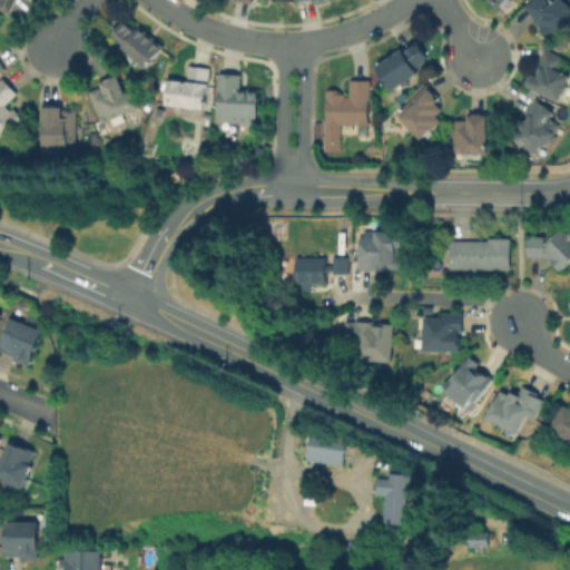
[(0,15),(0,0),(17,0),(8,18),(1,13),(0,15)]
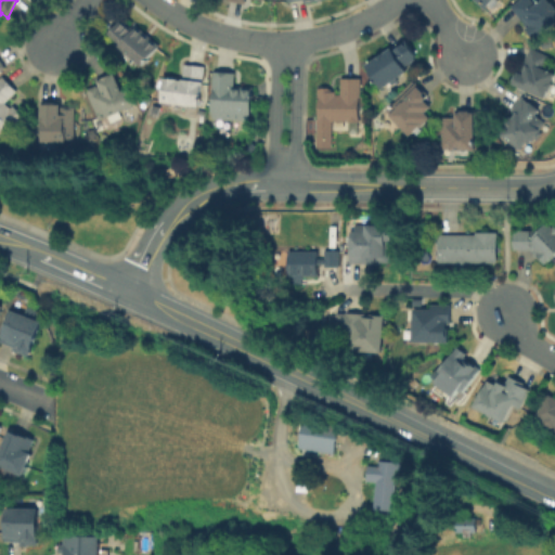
[(473,0),(482,9),(490,0),(473,0)]
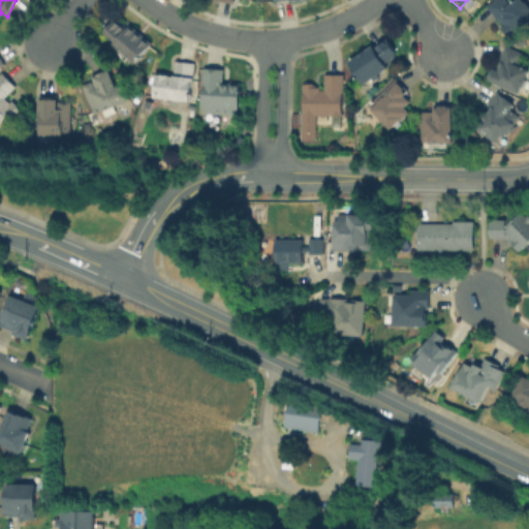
[(528,25),(512,37),(489,7),(497,0),(506,0),(512,7),(520,0),(524,0),(528,5),(528,25)]
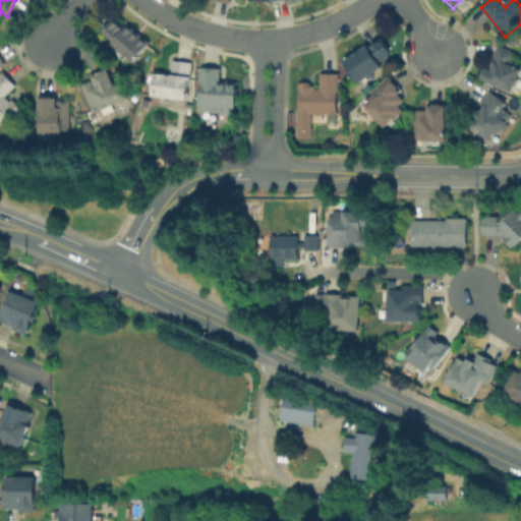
[(134,61),(100,33),(113,15),(125,25),(127,23),(150,42),(134,61)]
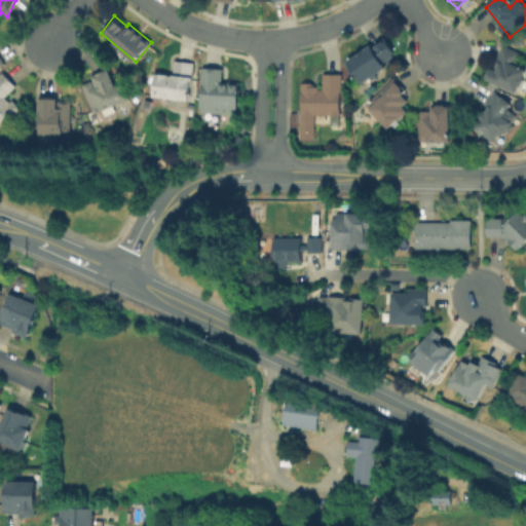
[(343,75),(340,71),(372,47),(375,51),(386,41),(398,54),(385,66),(389,71),(359,95),(343,75)]
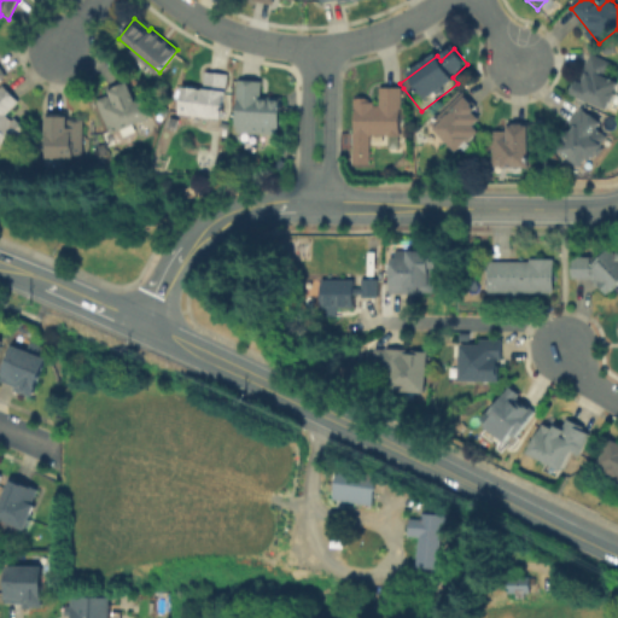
[(617,95),(612,110),(572,93),(593,52),(616,63),(607,80),(617,85),(617,95)]
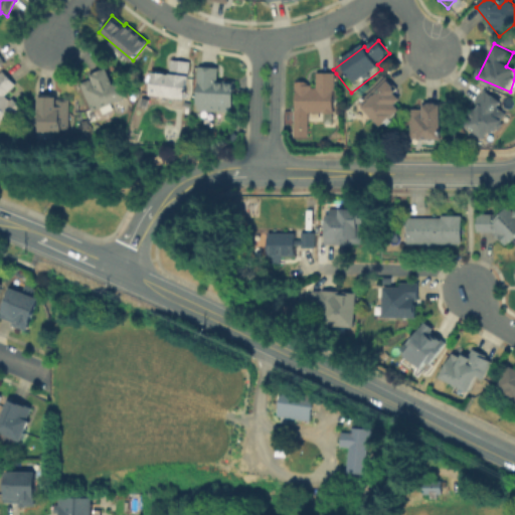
[(189,101),(150,101),(151,75),(170,74),(170,62),(189,62),(189,101)]
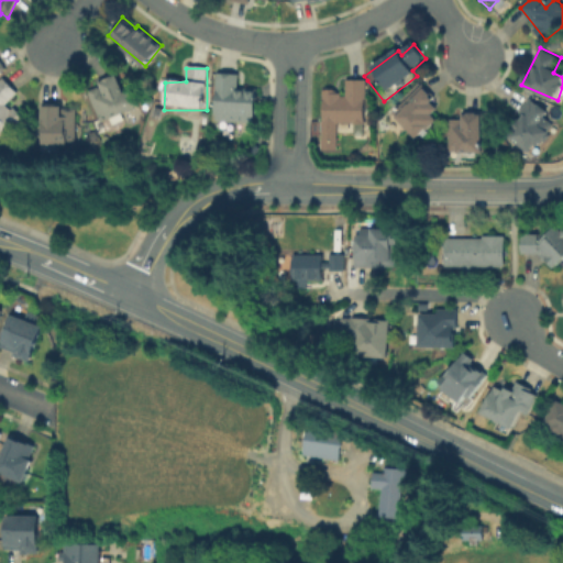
[(260,118),(222,119),(221,70),(241,70),(242,89),(260,89),(260,118)]
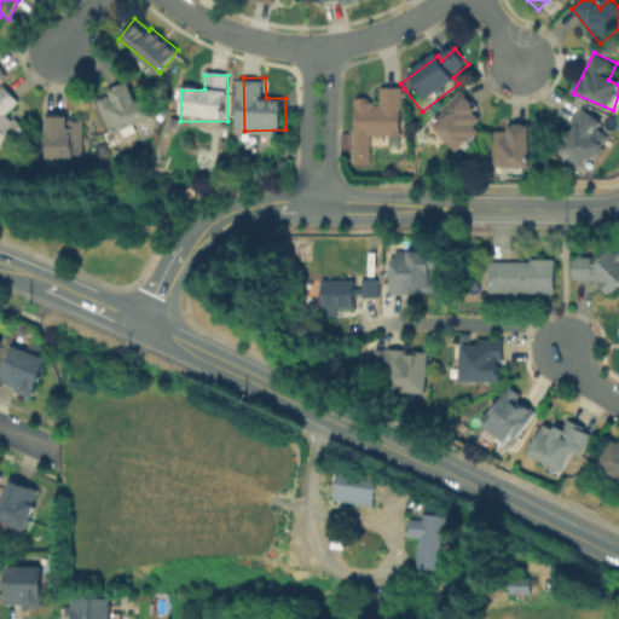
[(123,134),(106,132),(96,104),(110,97),(109,94),(128,85),(146,121),(123,134)]
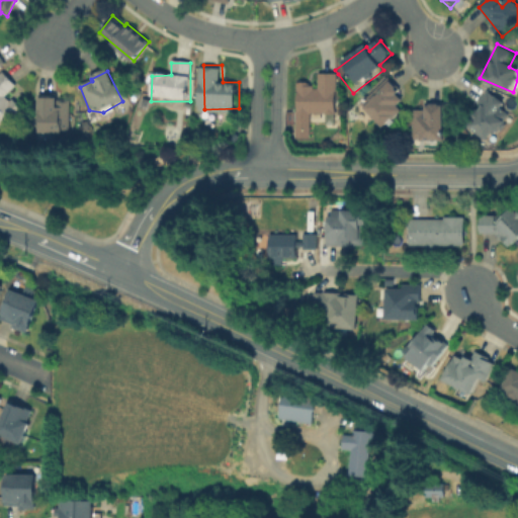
[(1,135),(0,133),(0,75),(3,73),(16,87),(5,98),(10,103),(14,100),(26,114),(1,135)]
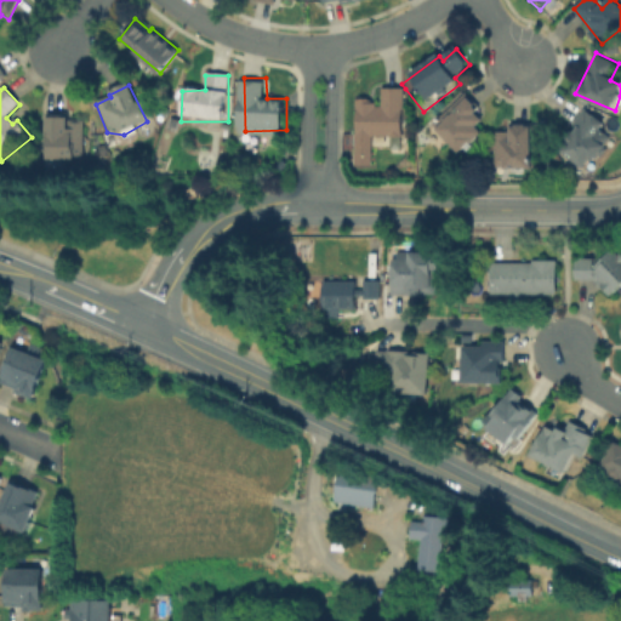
[(405,89),(405,137),(374,138),(374,170),(349,170),(348,135),(355,135),(354,102),(369,101),(369,104),(383,104),(382,90),(405,89)]
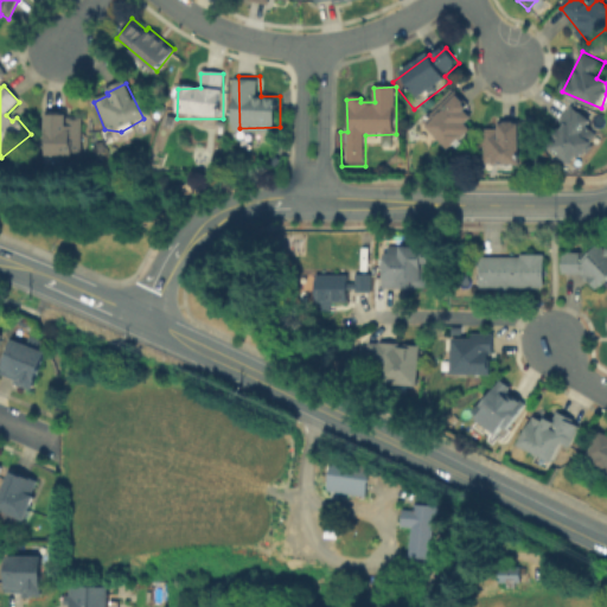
[(451,154),(438,141),(432,147),(416,132),(457,93),(472,109),(467,113),(474,120),(468,126),(475,133),(451,154)]
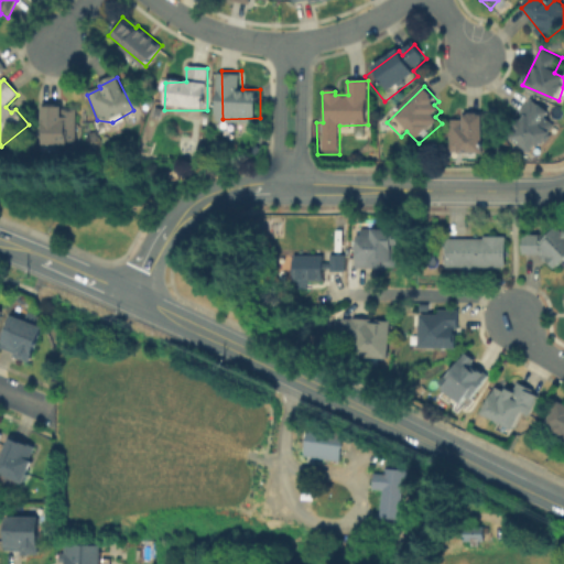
[(534,155),(512,140),(518,133),(514,131),(525,119),(521,115),(533,100),(552,115),(548,120),(557,128),(534,155)]
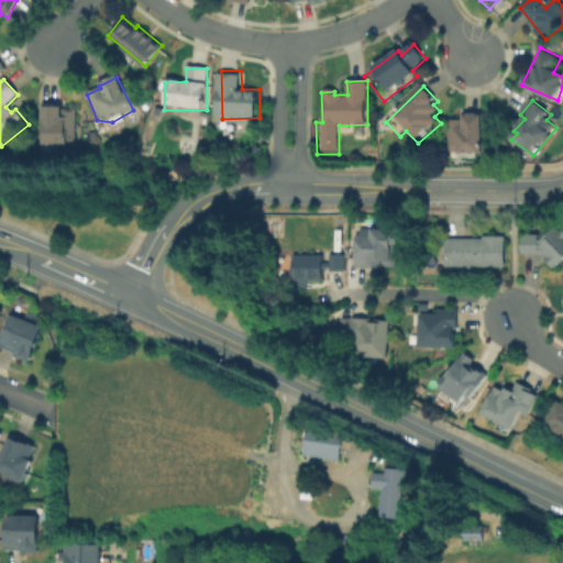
[(41,151),(40,110),(76,109),(78,141),(67,150),(41,151)]
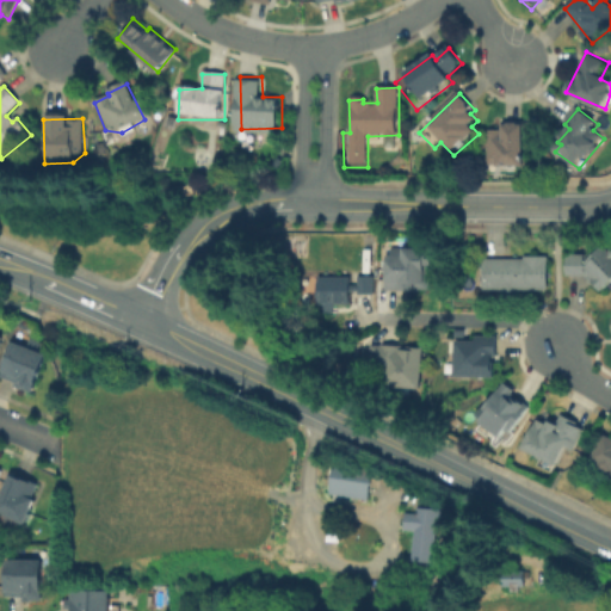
[(489,168),(488,133),(505,131),(504,129),(510,128),(510,124),(522,124),(522,128),(526,128),(528,155),(524,155),(524,168),(489,168)]
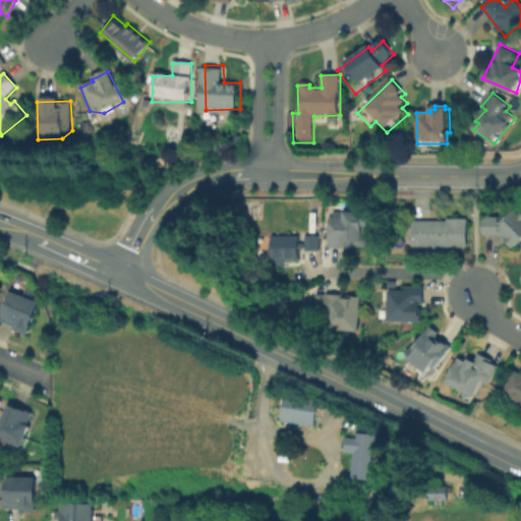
[(520,249),(520,251),(505,238),(499,236),(483,237),(483,219),(502,219),(503,225),(506,225),(517,212),(520,214),(520,249)]
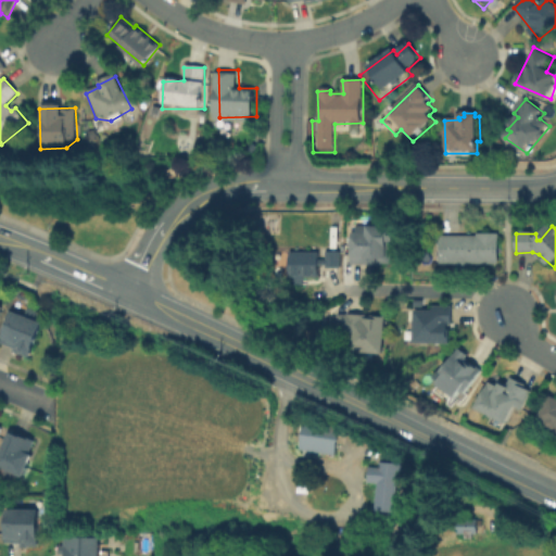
[(381,267),(366,268),(352,267),(352,235),(358,235),(357,227),(368,227),(394,228),(394,264),(381,265),(381,267)]
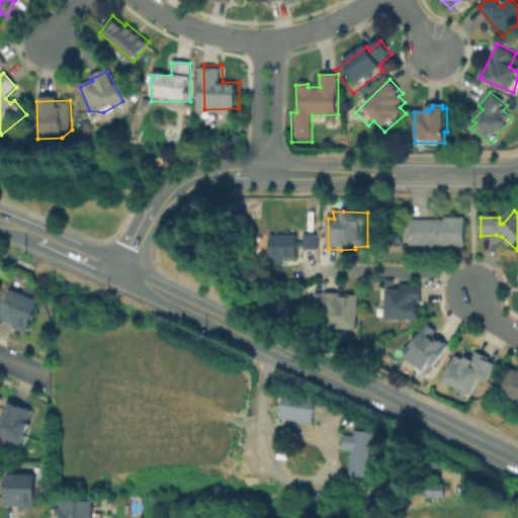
[(439,246),(439,250),(427,250),(427,246),(412,246),(412,219),(445,219),(445,217),(466,217),(466,246),(439,246)]
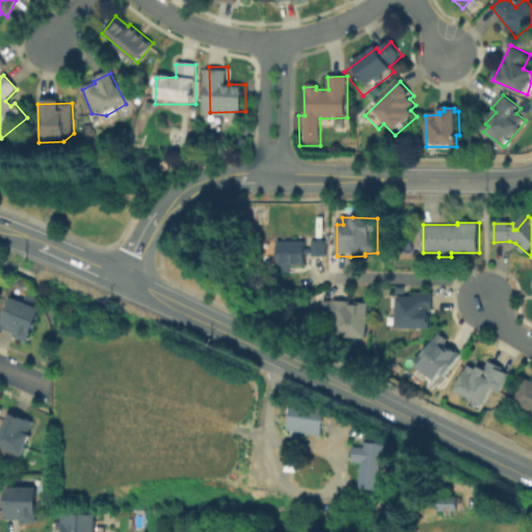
[(329,283),(313,283),(312,277),(277,278),(276,243),(306,242),(304,237),(313,237),(313,242),(327,242),(329,283)]
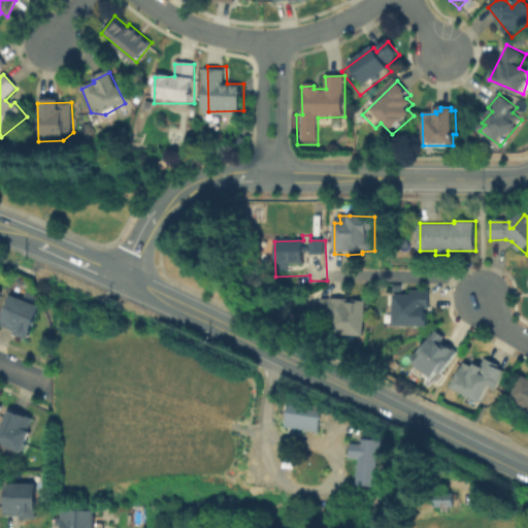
[(432,329),(395,330),(394,297),(410,296),(410,292),(430,291),(430,307),(428,308),(428,317),(432,317),(432,329)]
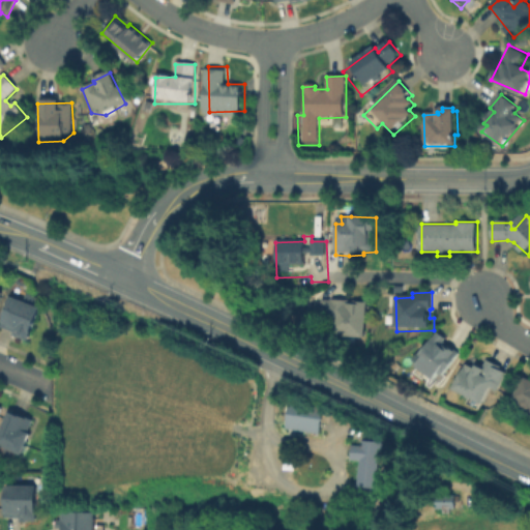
[(0,328),(10,300),(39,311),(29,337),(0,328)]
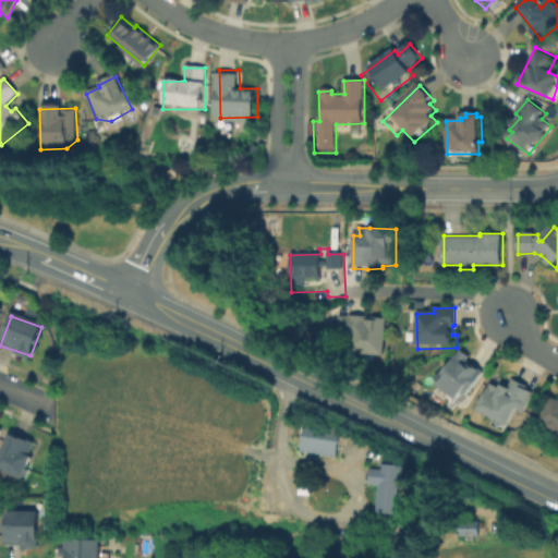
[(388,355),(351,356),(351,337),(338,337),(338,317),(367,316),(367,323),(379,323),(390,320),(390,329),(387,329),(388,355)]
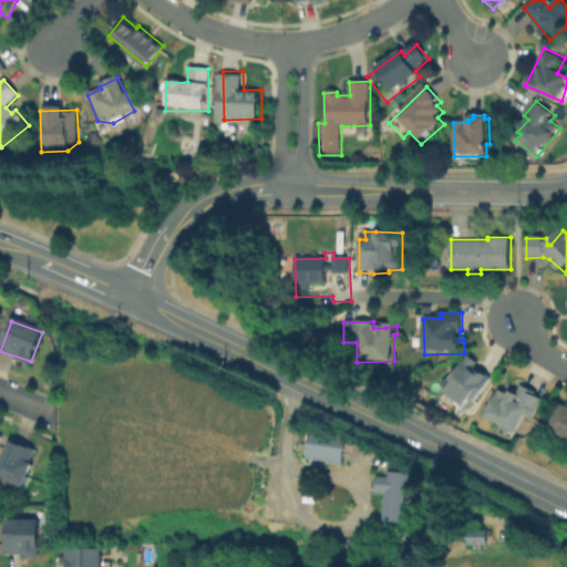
[(470,413),(444,393),(452,383),(451,377),(466,356),(478,364),(472,372),(481,379),(485,374),(493,380),(470,413)]
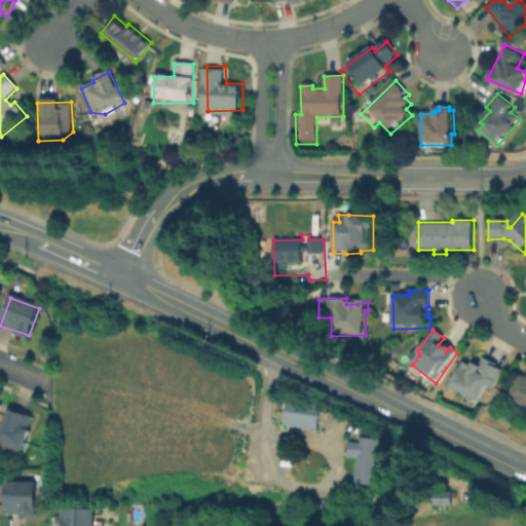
[(482,411),(461,399),(463,395),(449,386),(464,363),(472,368),(474,365),(478,368),(484,359),(497,366),(495,369),(504,375),(482,411)]
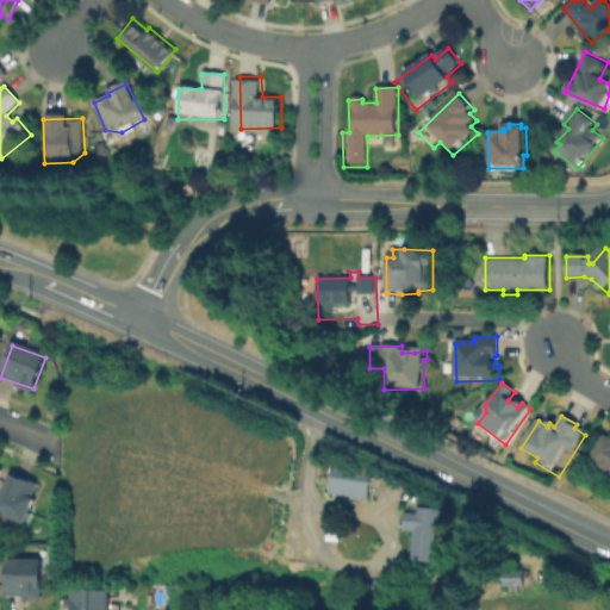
[(609,478),(597,471),(599,466),(591,460),(604,436),(609,439),(609,478)]
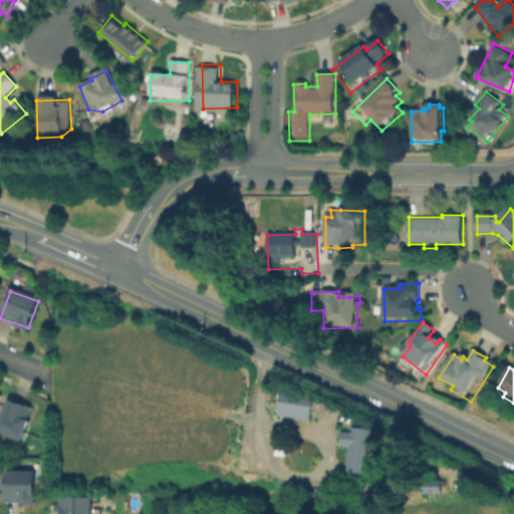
[(311,423),(276,417),(280,388),(314,395),(311,423)]
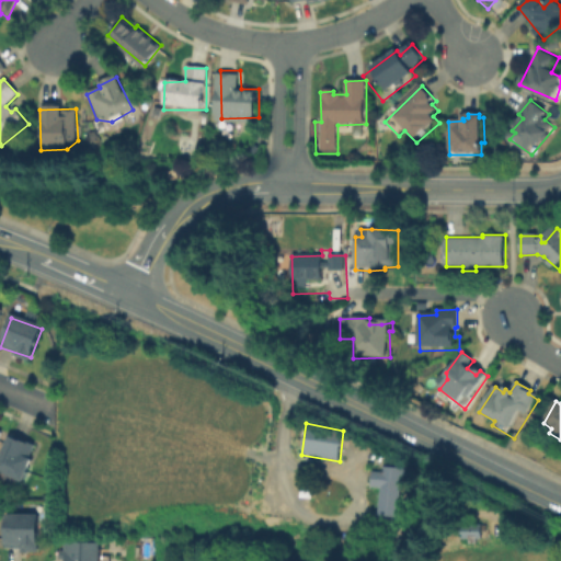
[(0,461),(13,435),(37,445),(32,456),(36,459),(26,481),(0,470),(0,461)]
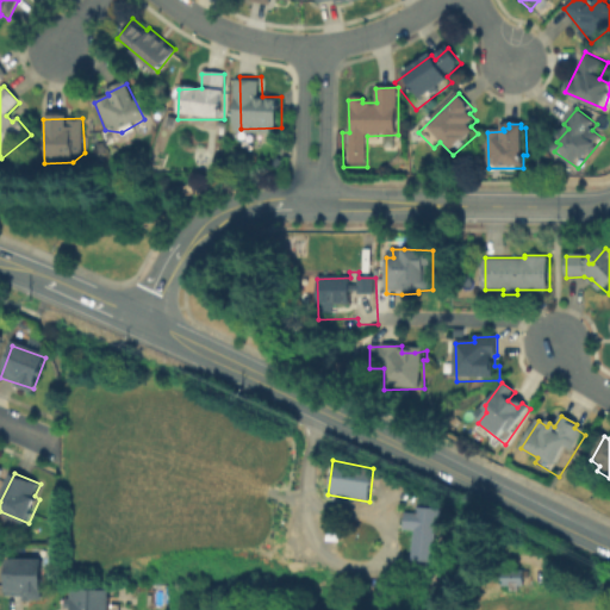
[(441,510),(436,562),(409,560),(412,531),(399,530),(403,514),(416,514),(416,509),(441,510)]
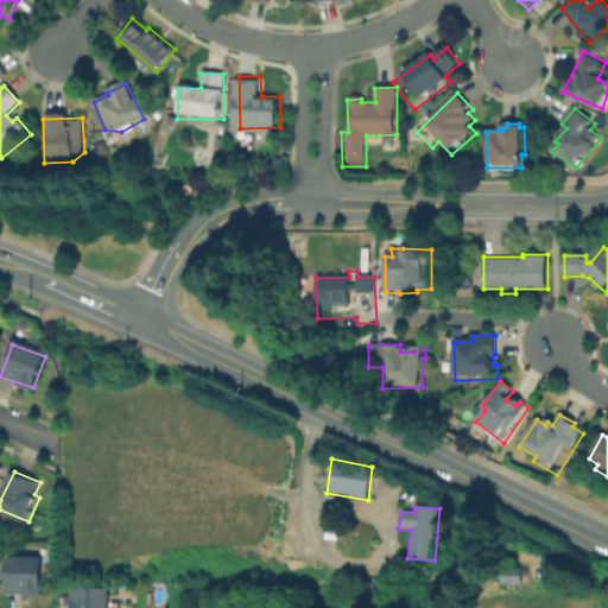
[(48,558),(49,599),(26,599),(26,594),(10,594),(11,559),(48,558)]
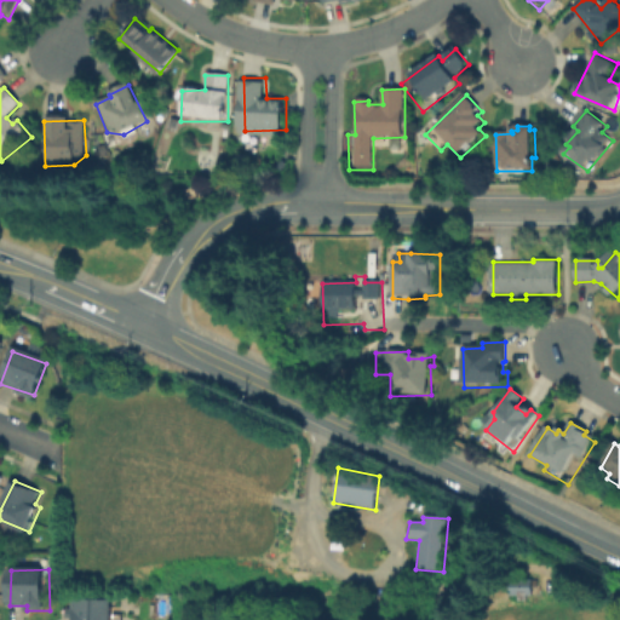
[(509,596),(507,577),(534,577),(535,595),(509,596)]
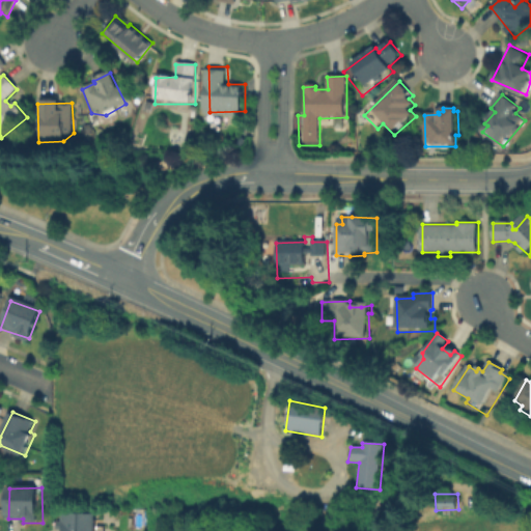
[(102,512),(102,530),(63,530),(58,530),(58,521),(63,521),(63,513),(102,512)]
